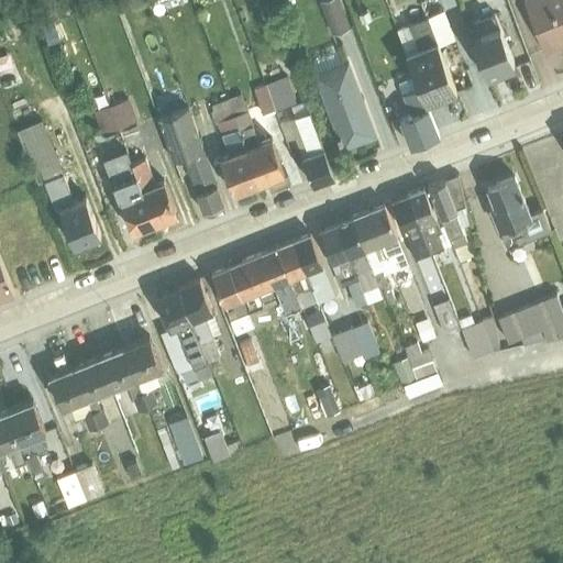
[(113,0),(119,12),(145,2),(144,0),(113,0)]
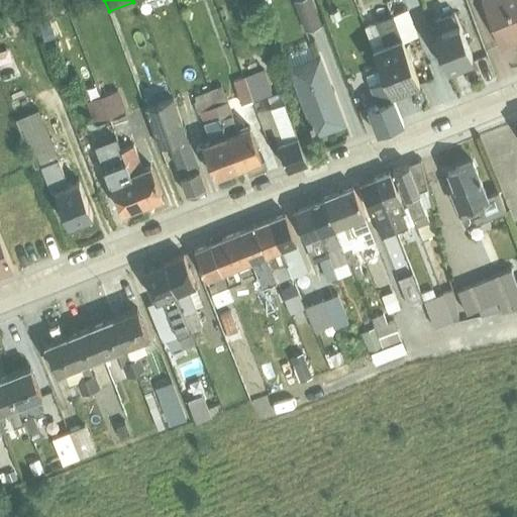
[(323,25),(312,0),(297,0),(294,2),(305,32),(323,25)]
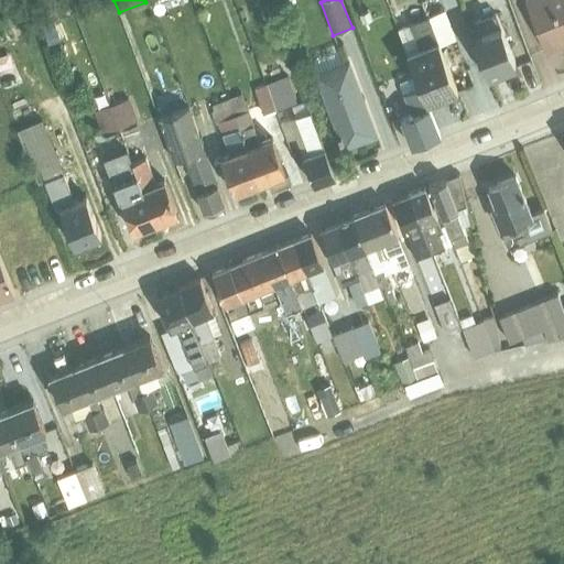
[(563,46),(563,0),(524,0),(546,54),(563,46)]
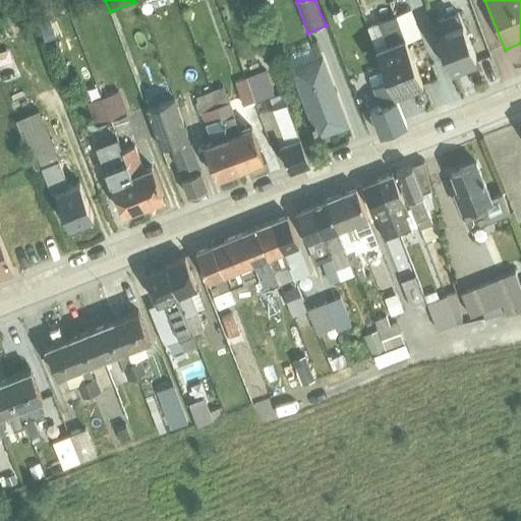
[(411,10),(395,17),(406,43),(421,36),(411,10)]
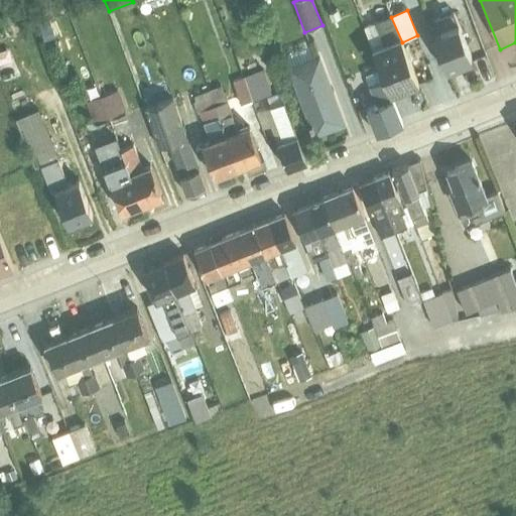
[(454,13),(428,23),(447,73),(474,61),(454,13)]
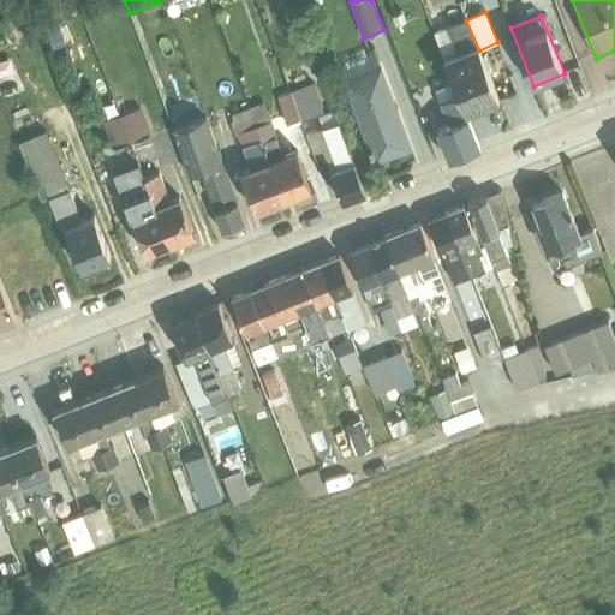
[(453,82),(465,113),(500,100),(479,51),(466,21),(449,27),(458,53),(443,59),(453,82)]
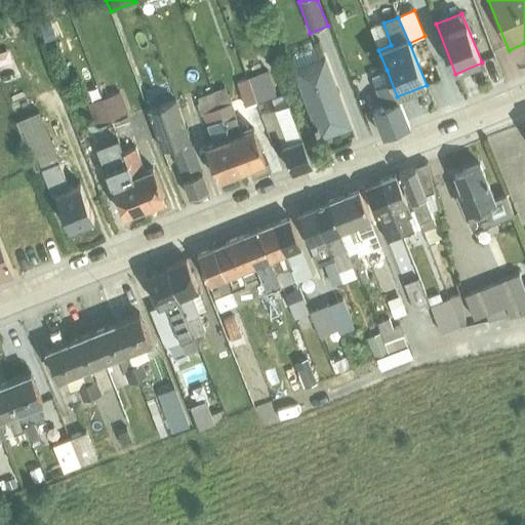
[(384,23),(370,28),(378,50),(391,45),(384,23)]
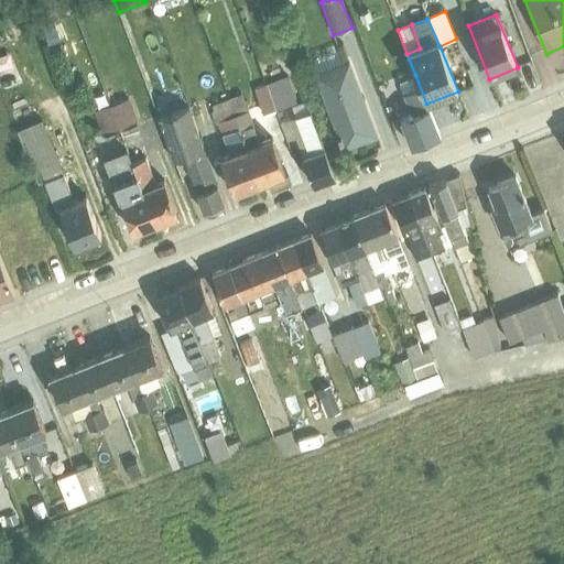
[(348,62),(315,75),(342,143),(344,150),(377,138),(348,62)]
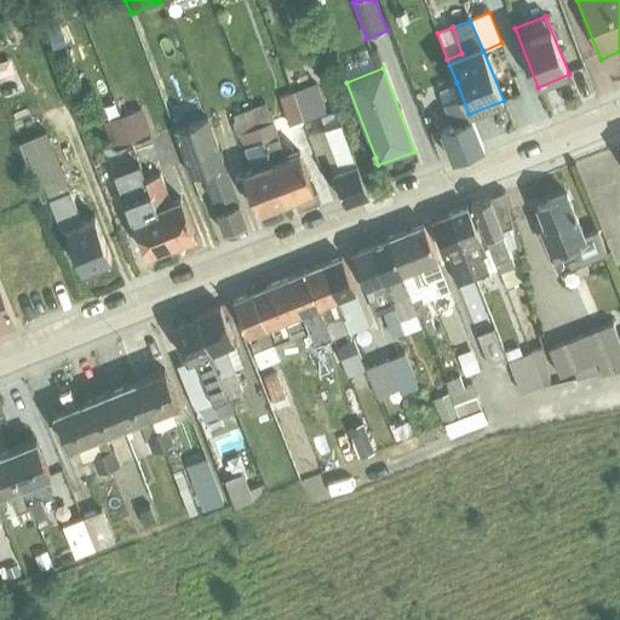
[(481,143),(469,114),(457,82),(438,91),(453,128),(441,132),(451,158),(453,162),(483,150),(481,143)]
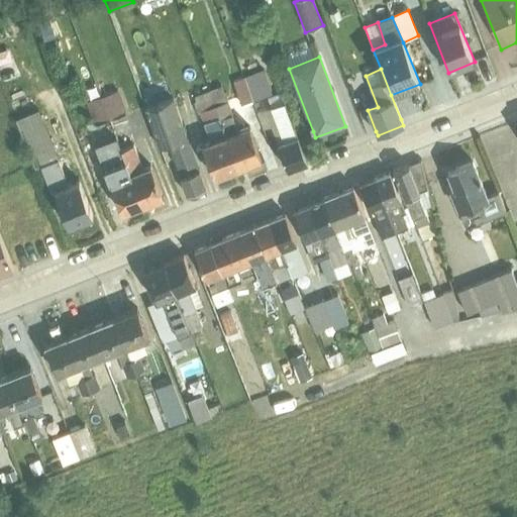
[(244,79),(253,101),(272,94),(264,72),(244,79)]
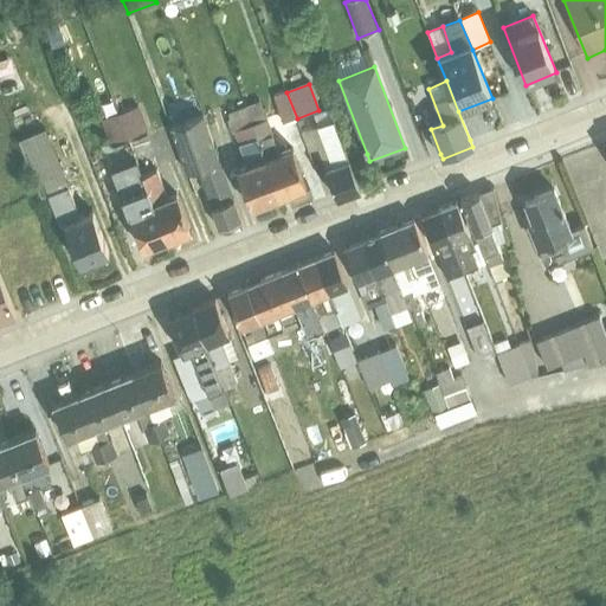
[(283,123),(297,118),(287,92),(274,97),(283,123)]
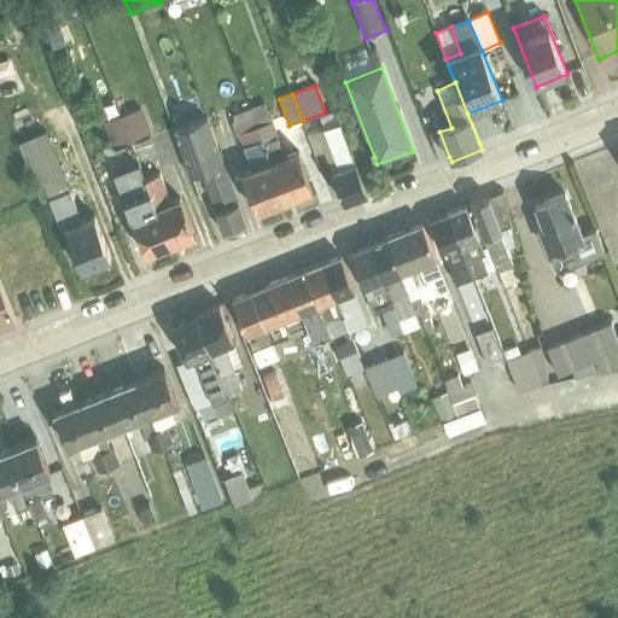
[(285,157),(266,105),(252,110),(257,128),(285,202),(299,197),(299,198),(315,192),(299,151),(285,157)]
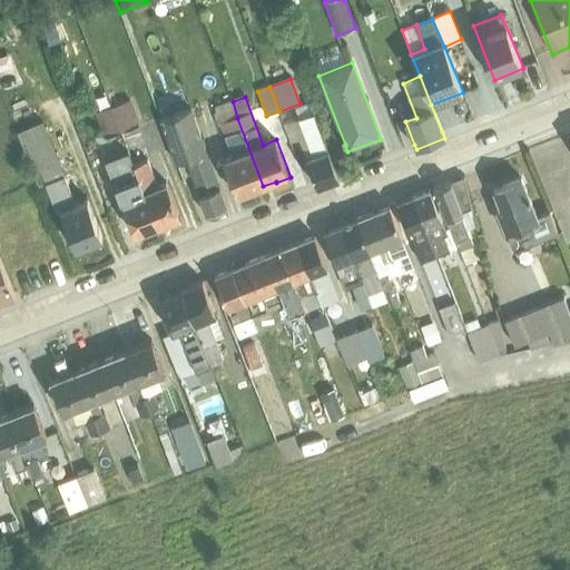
[(111,108),(120,133),(140,126),(131,101),(111,108)]
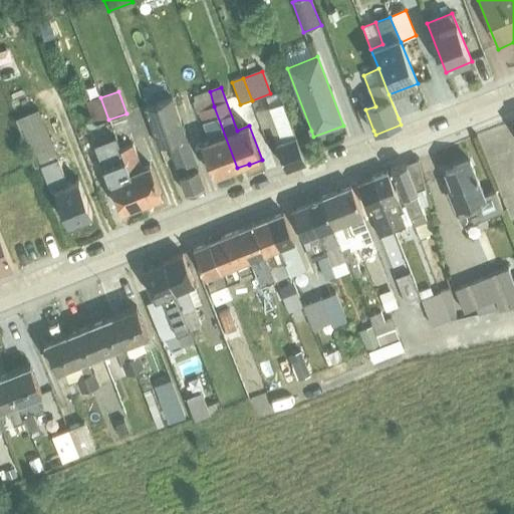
[(199,112),(214,106),(210,91),(194,97),(195,101),(193,102),(197,113),(199,112)]
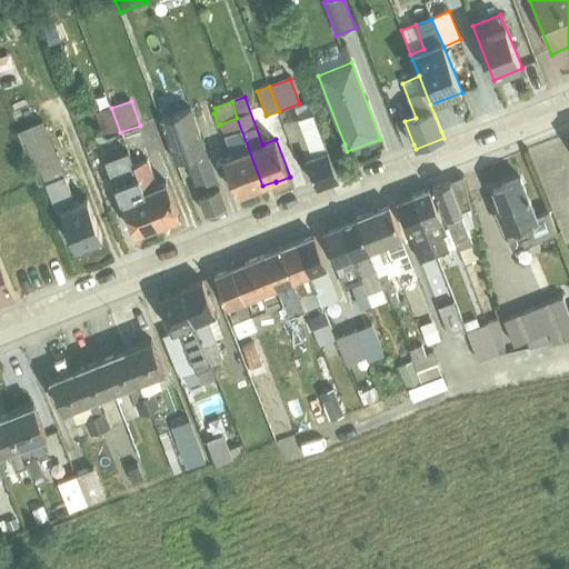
[(312,157),(306,159),(316,185),(317,188),(339,180),(337,176),(309,103),(302,106),(295,109),(299,119),(311,153),(312,157)]
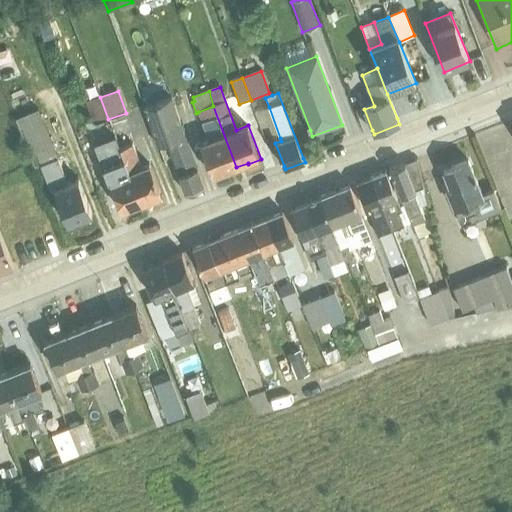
[(100,97),(86,102),(93,124),(108,119),(100,97)]
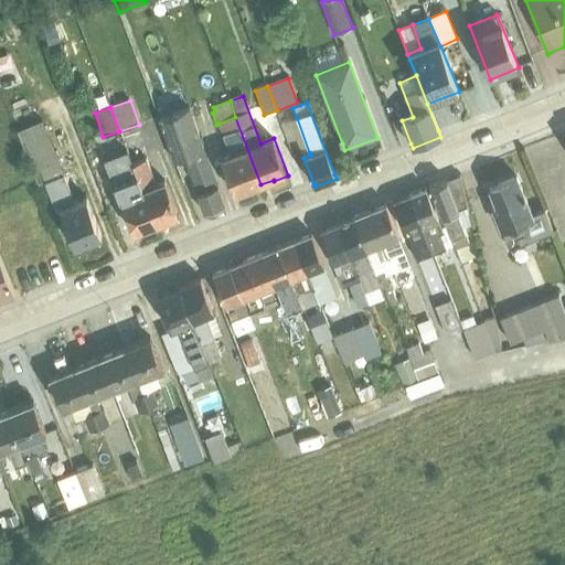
[(205,215),(225,208),(190,109),(158,120),(174,163),(184,159),(205,215)]
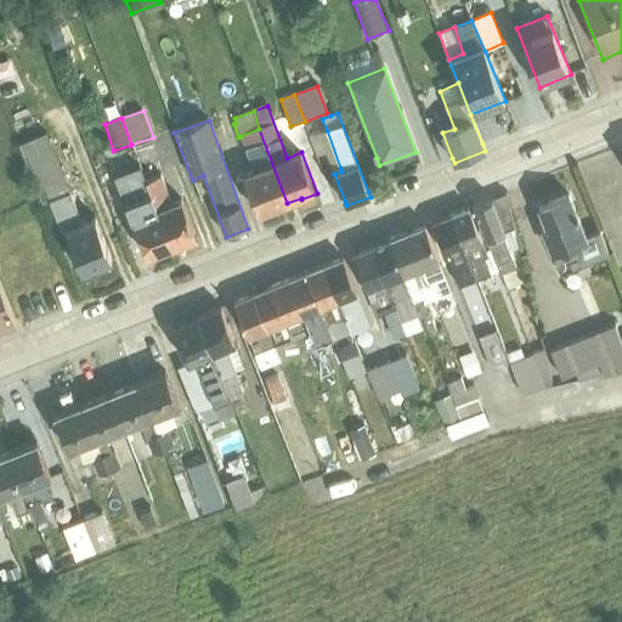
[(259,129),(241,136),(254,170),(243,174),(259,214),(287,203),(259,129)]
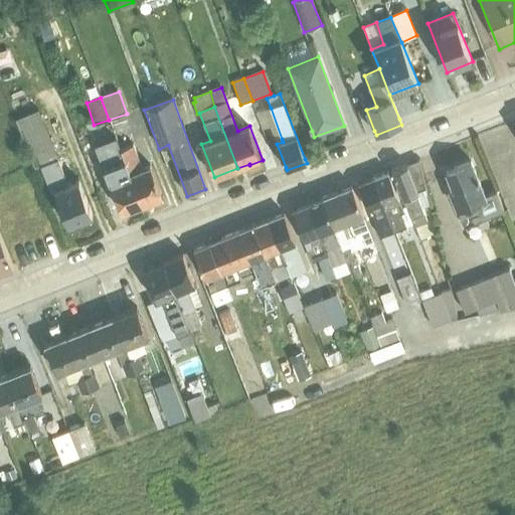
[(282,139),(271,108),(258,113),(263,130),(271,127),(277,144),(283,142),(282,139)]
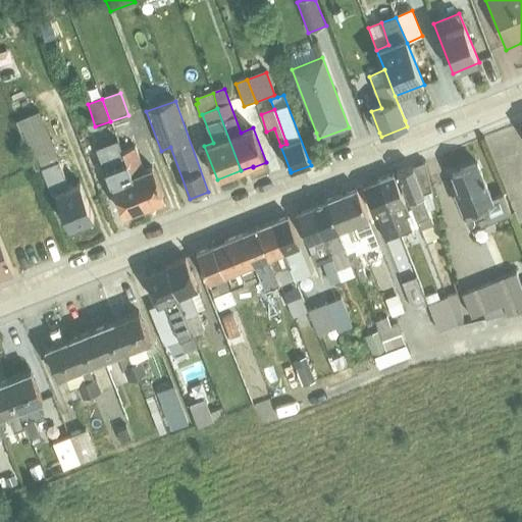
[(70,157),(59,161),(40,112),(16,122),(36,171),(41,169),(52,197),(55,195),(69,229),(95,220),(70,157)]
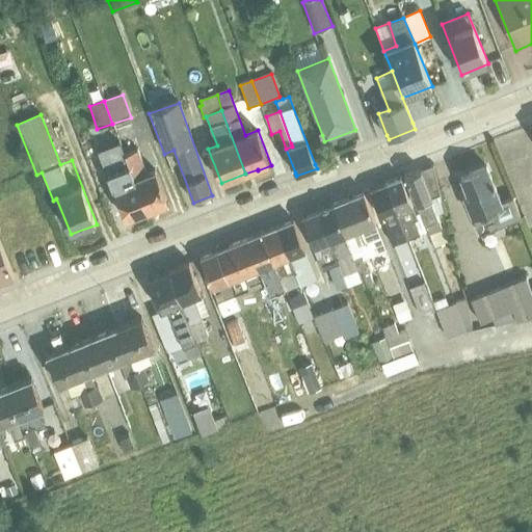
[(88,149),(110,140),(106,130),(84,137),(88,149)]
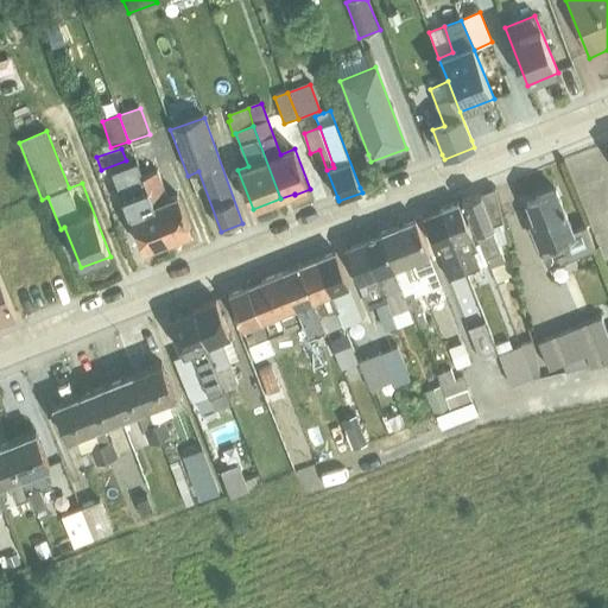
[(143,178),(169,242),(192,234),(177,196),(169,200),(158,172),(143,178)]
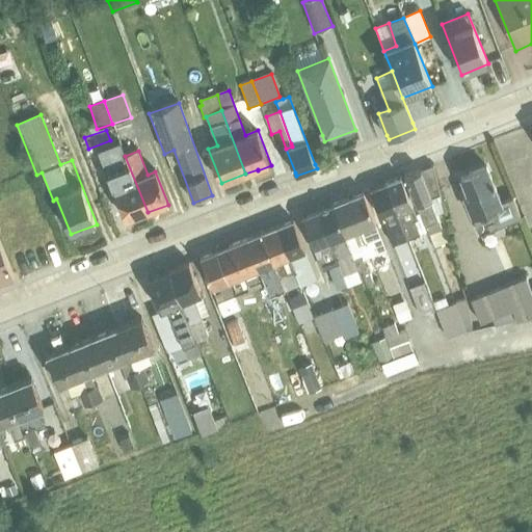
[(127,220),(148,212),(125,156),(112,161),(112,162),(122,185),(113,187),(127,220)]
